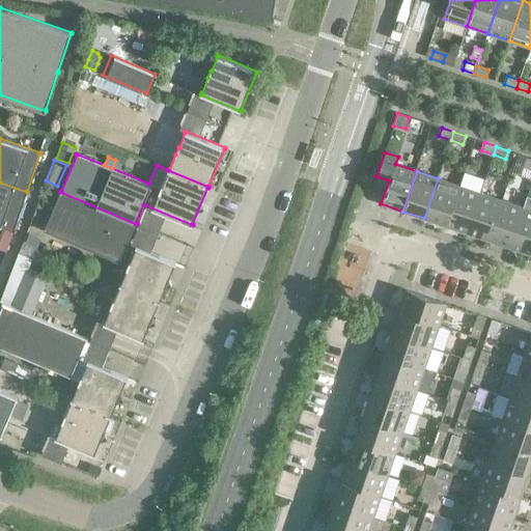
[(458,186),(438,178),(424,218),(445,225),(458,186)]
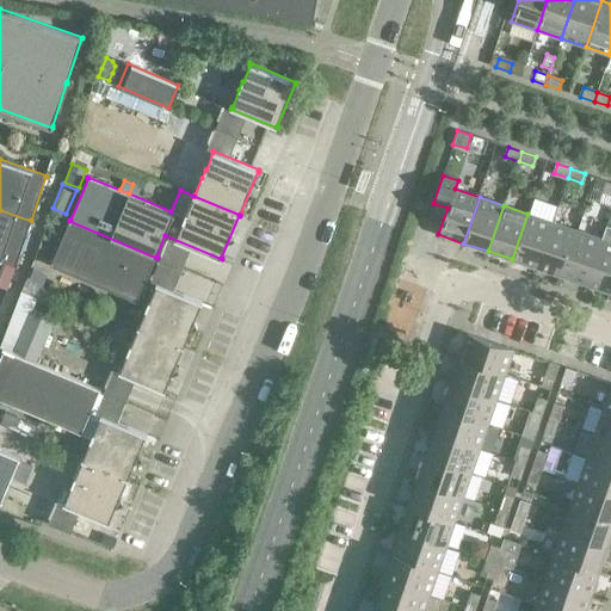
[(31,221),(0,210),(0,260),(16,266),(16,265),(30,221),(31,222),(31,221)]
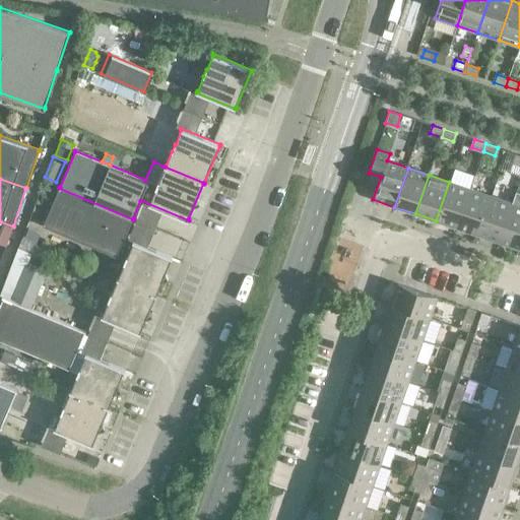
[(470,189),(449,182),(436,220),(457,228),(470,189)]
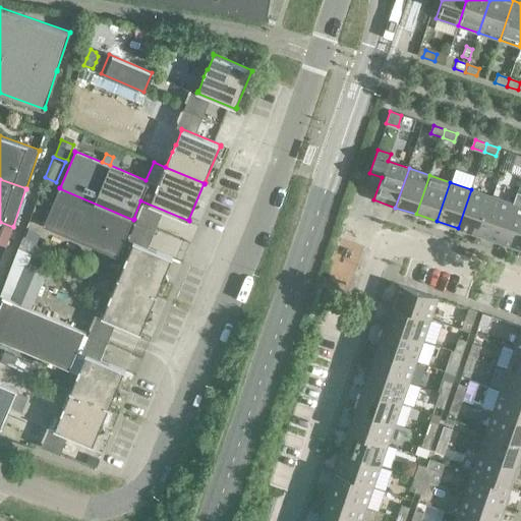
[(44,224),(43,225),(118,256),(118,255),(117,255),(118,253),(127,257),(124,265),(125,265),(119,279),(118,279),(158,296),(158,295),(157,295),(172,258),(173,258),(174,257),(125,237),(132,220),(133,220),(59,188),(59,189),(45,224),(44,224)]
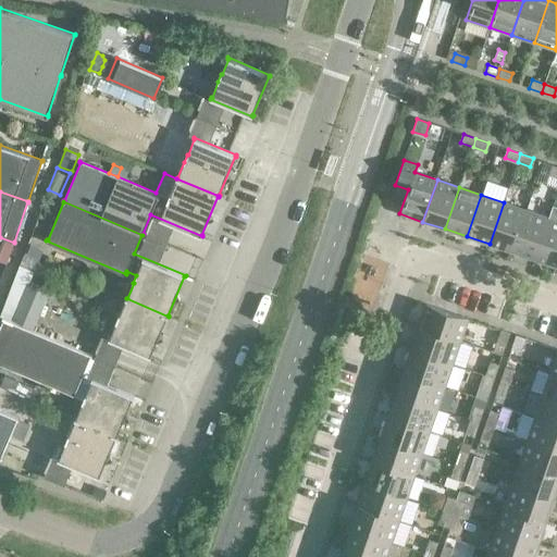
[(525,210),(504,202),(490,244),(511,251),(525,210)]
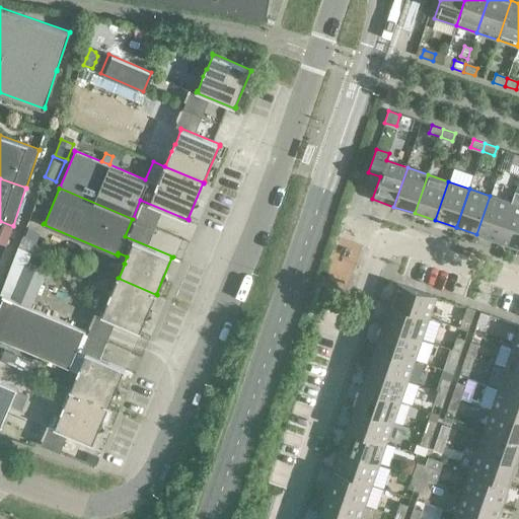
[(518,192),(515,192),(511,203),(498,242),(518,249),(518,248),(518,192)]
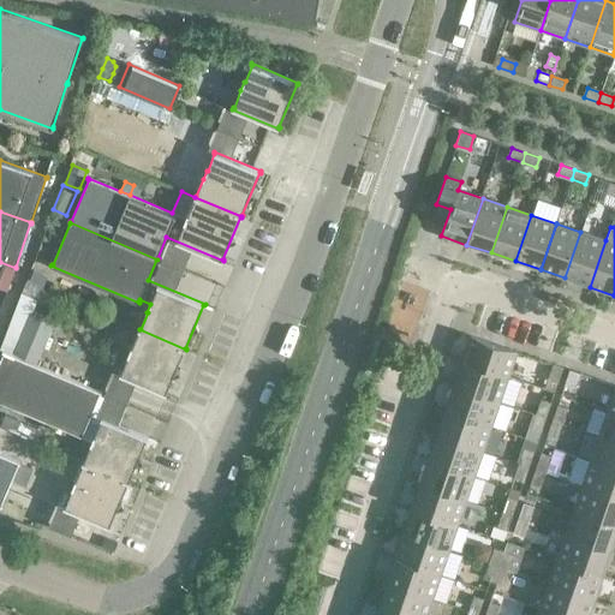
[(605,240),(580,232),(565,278),(590,287),(605,240)]
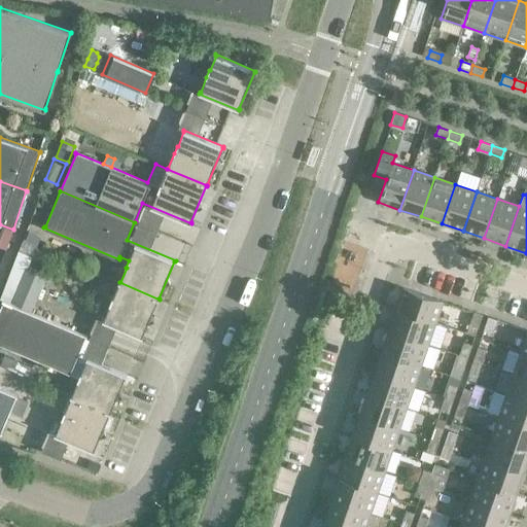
[(29,231),(25,240),(37,245),(41,236),(29,231)]
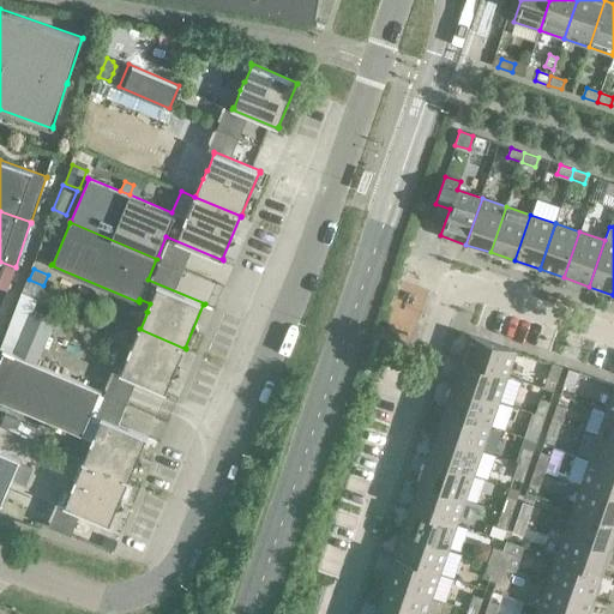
[(186,349),(139,329),(139,330),(132,347),(128,355),(128,356),(121,373),(120,372),(120,374),(167,393),(167,392),(185,349),(186,349)]
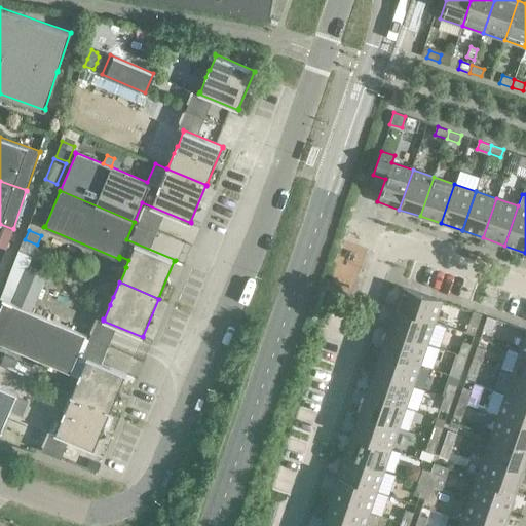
[(402,287),(395,308),(435,323),(442,300),(402,287)]
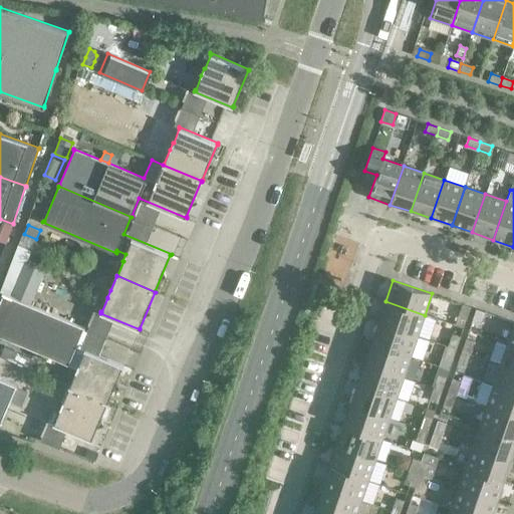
[(0,334),(69,364),(70,363),(69,362),(83,328),(84,329),(85,327),(11,296),(11,298),(0,325),(0,334)]
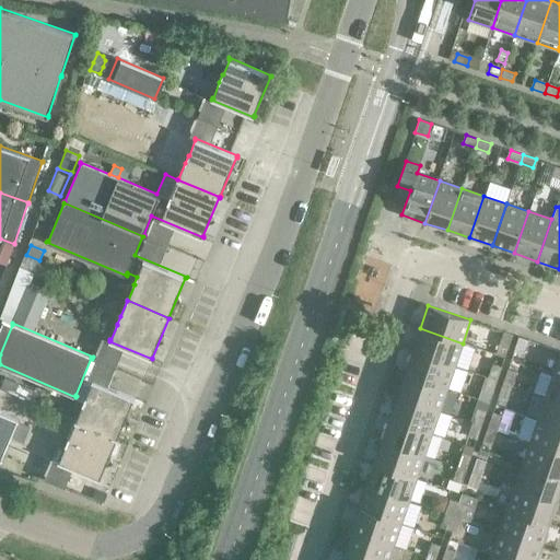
[(463,343),(420,328),(412,351),(455,365),(463,343)]
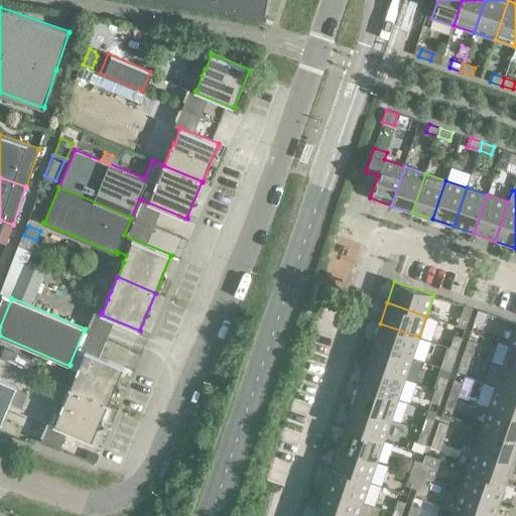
[(473,308),(465,305),(461,317),(468,320),(473,308)]
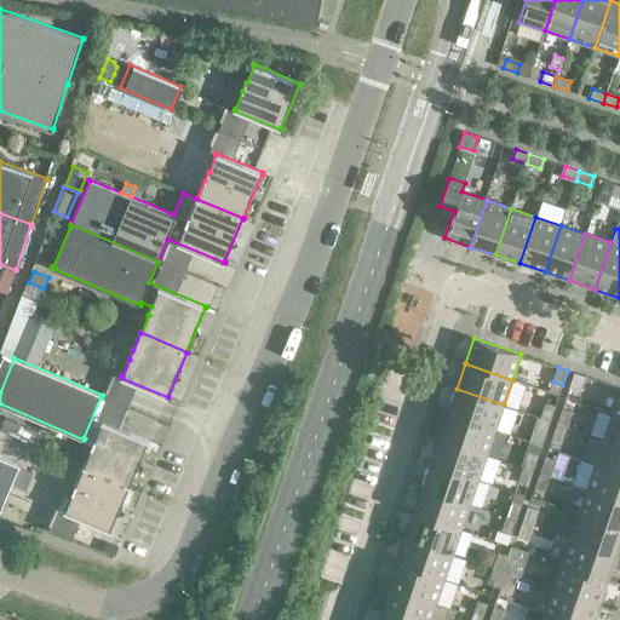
[(584,375),(574,372),(569,388),(579,390),(584,375)]
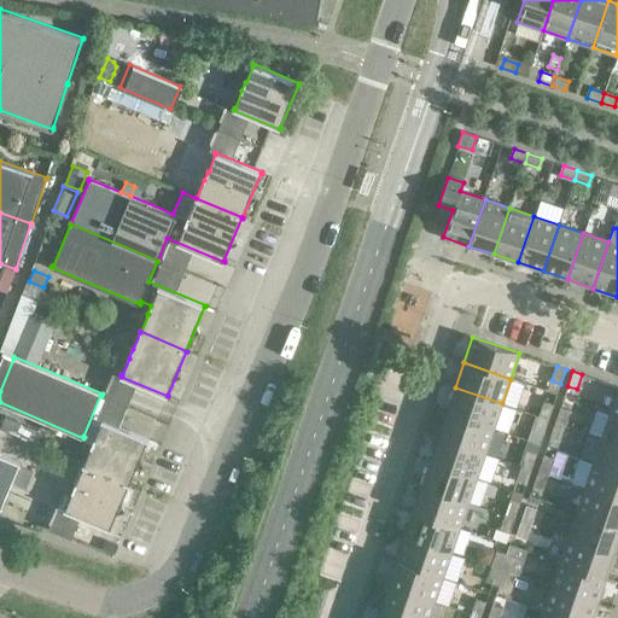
[(502,403),(455,388),(447,412),(494,429),(502,403)]
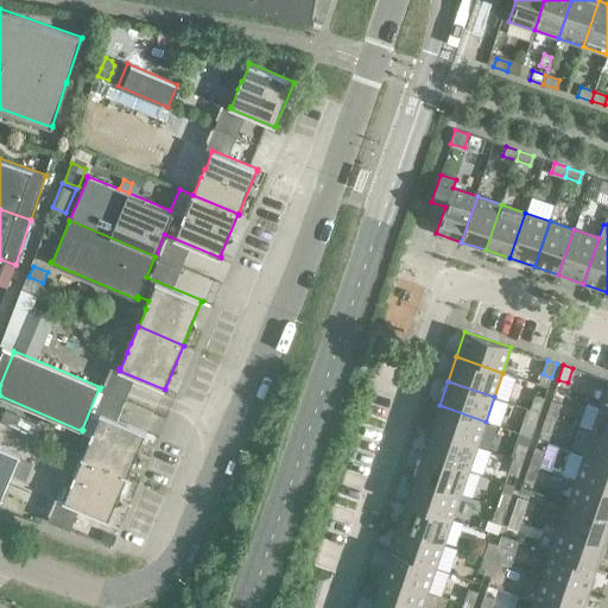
[(536,396),(531,410),(539,412),(544,399),(536,396)]
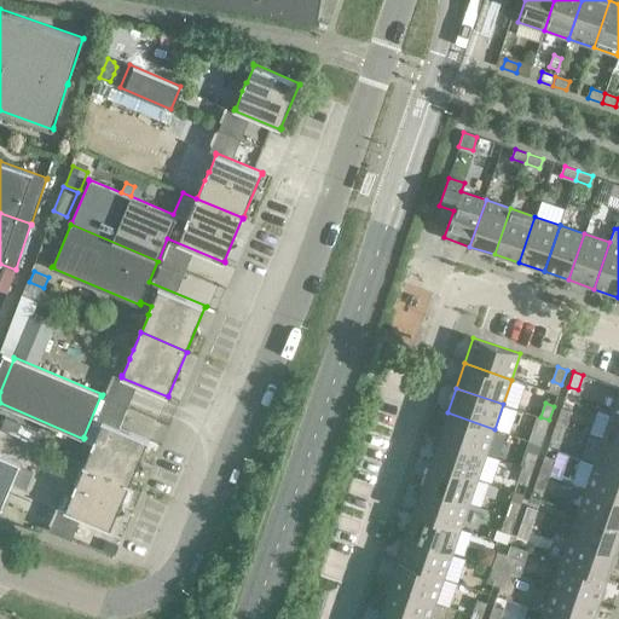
[(561,409),(556,422),(565,426),(570,411),(561,409)]
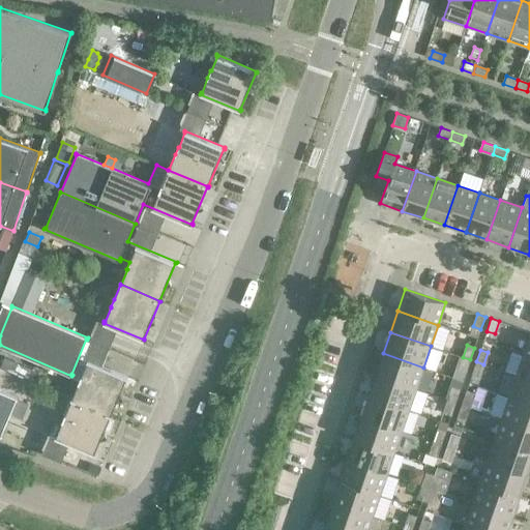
[(423,367),(383,353),(376,375),(416,388),(423,367)]
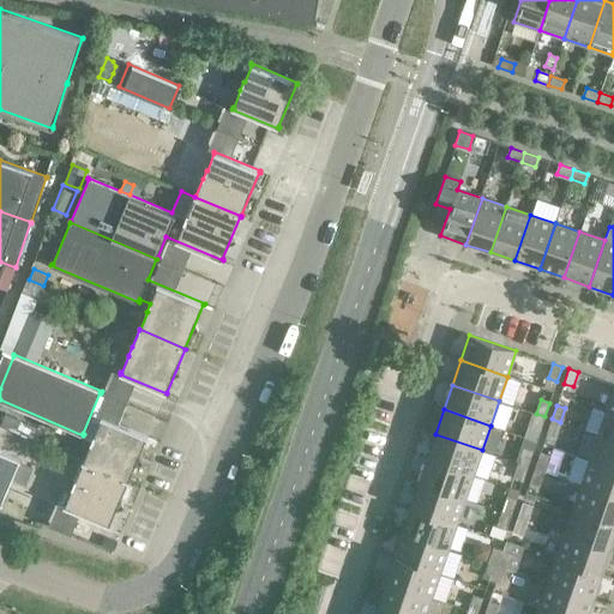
[(613,413),(606,410),(597,434),(613,440),(613,413)]
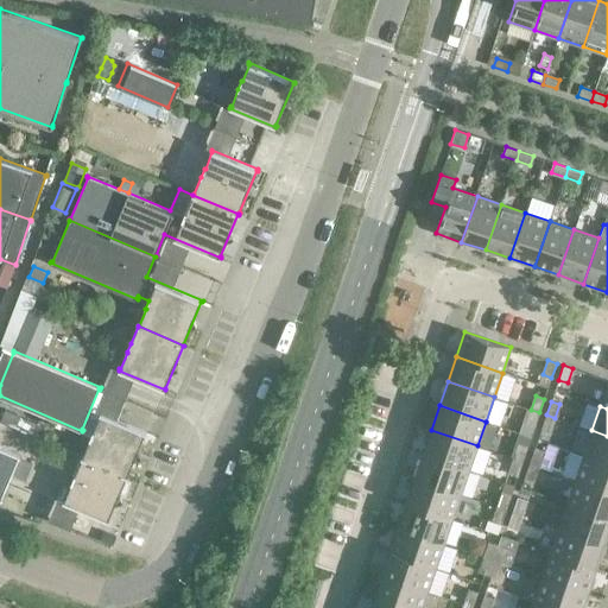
[(6,409),(0,420),(39,438),(45,425),(6,409)]
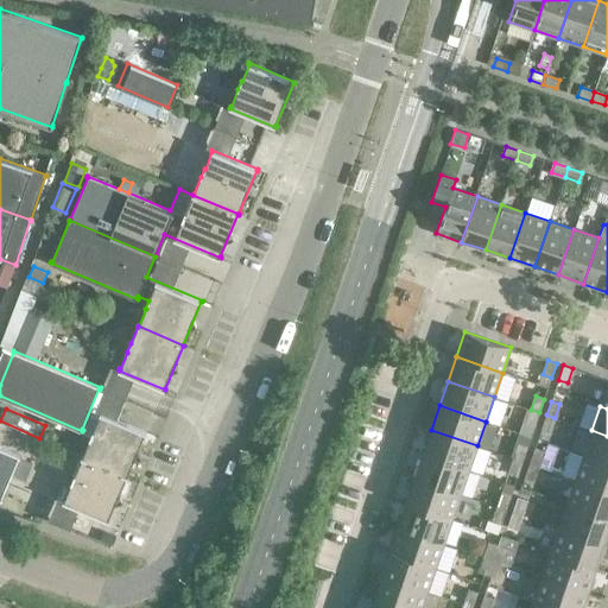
[(539,412),(531,410),(526,423),(534,426),(539,412)]
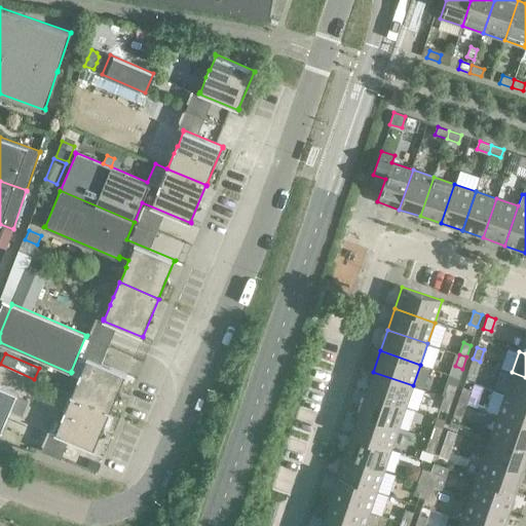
[(71,395),(71,396),(111,412),(111,411),(126,375),(127,374),(87,357),(86,358),(87,359),(81,373),(78,380),(72,395),(71,395)]
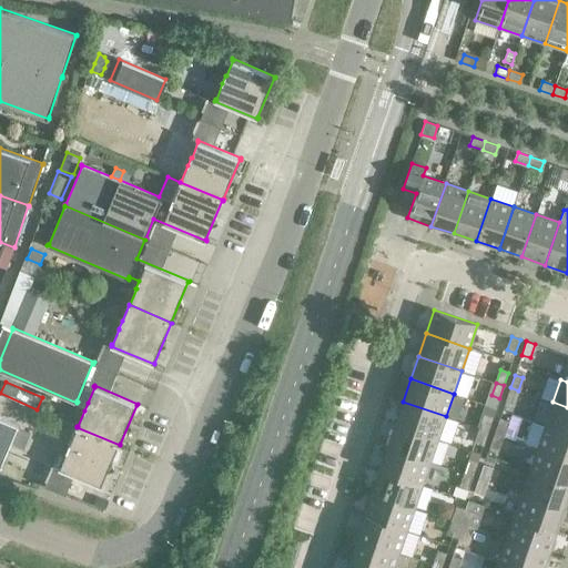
[(518,391),(510,387),(506,401),(514,403),(518,391)]
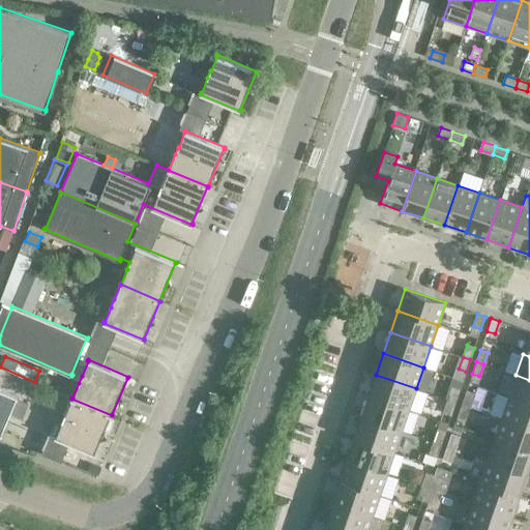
[(416,388),(376,375),(369,395),(409,409),(416,388)]
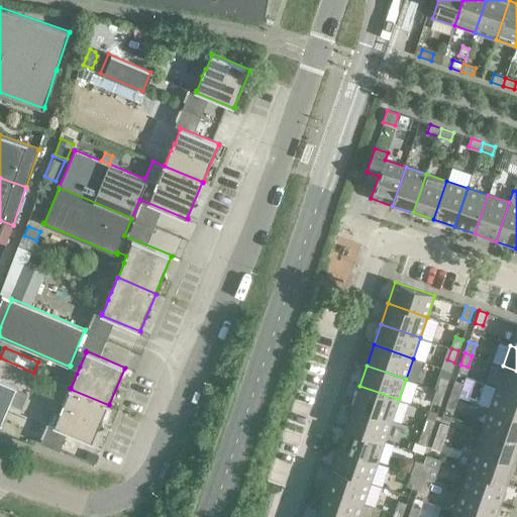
[(516,371),(503,366),(496,387),(516,393),(516,371)]
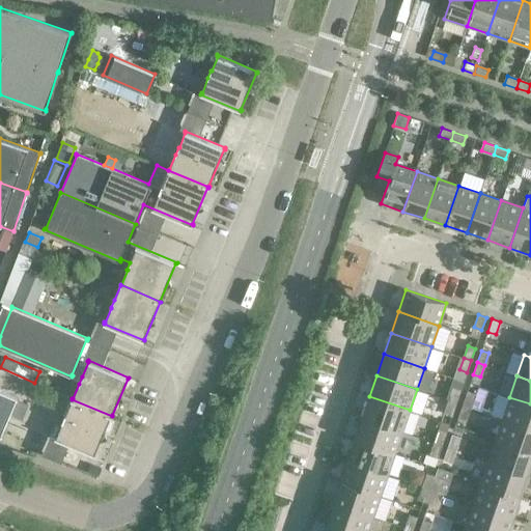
[(453,388),(449,400),(456,402),(460,391),(453,388)]
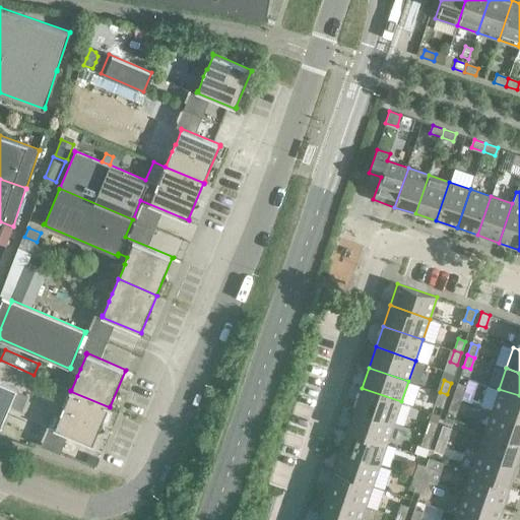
[(0,427),(1,428),(10,407),(16,392),(17,390),(0,383),(0,427)]
